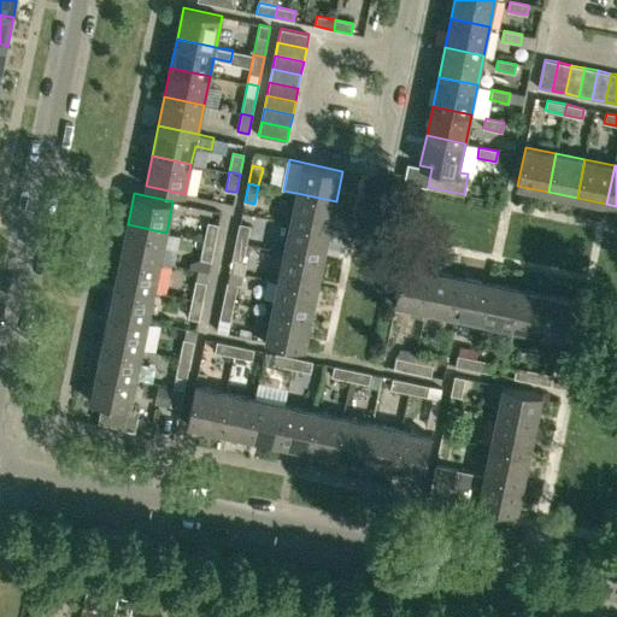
[(330,230),(336,201),(297,193),(291,222),(330,230)]
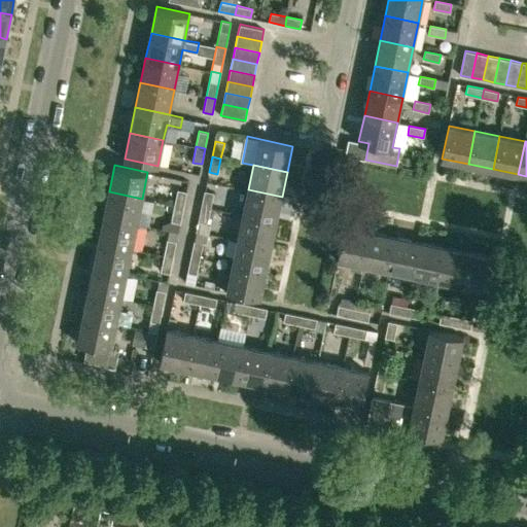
[(175,205),(183,207),(186,191),(178,189),(175,205)]
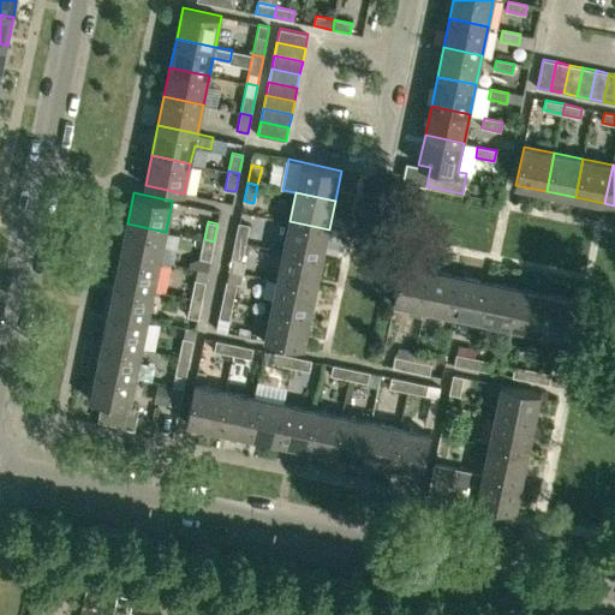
[(322,258),(329,230),(290,221),(284,251),(322,258)]
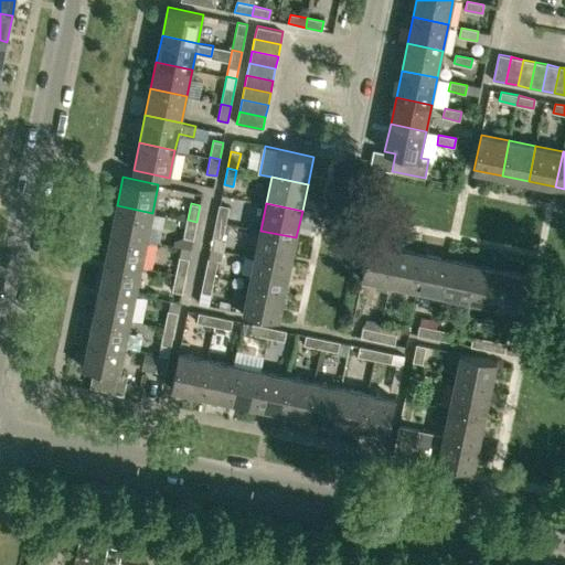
[(216,222),(225,223),(228,206),(220,204),(216,222)]
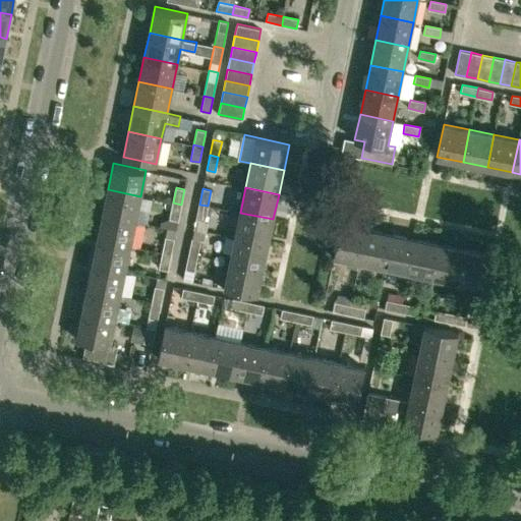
[(135,221),(140,196),(108,189),(103,214),(135,221)]
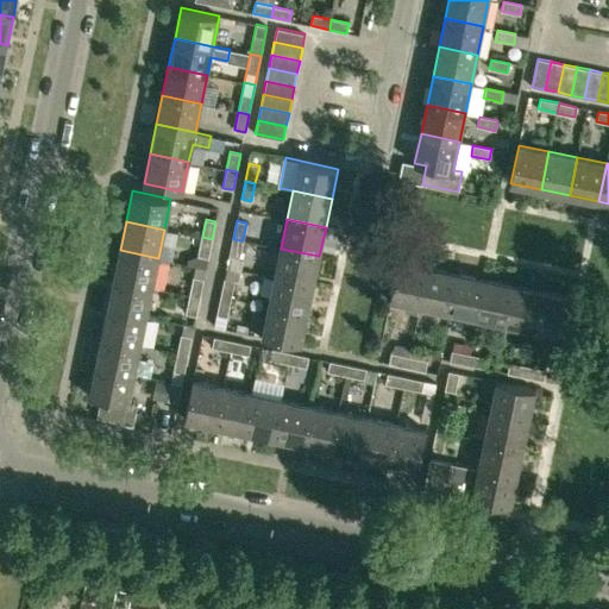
[(208,257),(212,239),(202,237),(199,256),(208,257)]
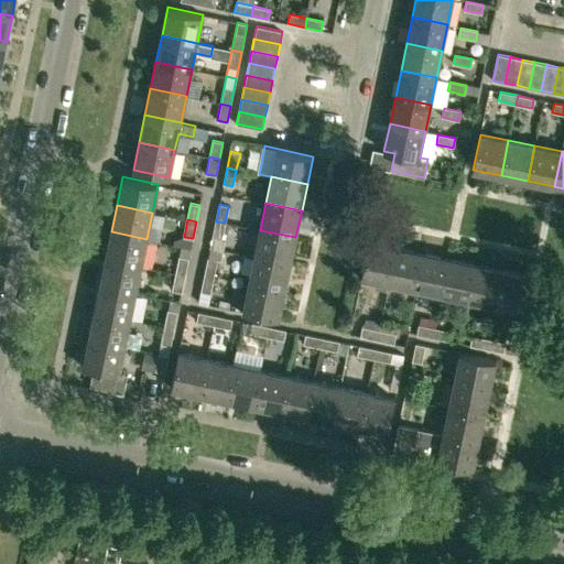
[(221,239),(225,223),(216,221),(213,238),(210,248),(221,250),(224,240),(221,239)]
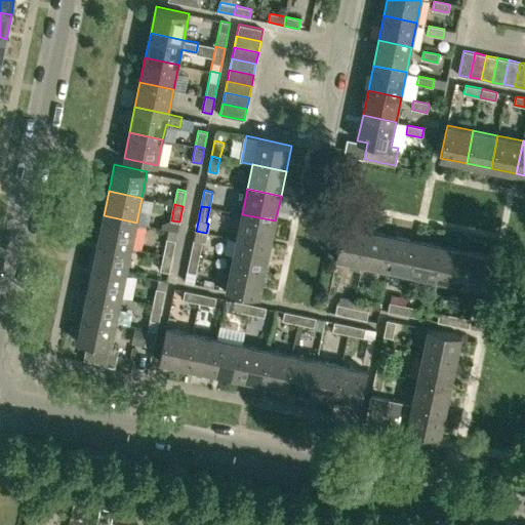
[(270,246),(275,220),(242,214),(237,239),(270,246)]
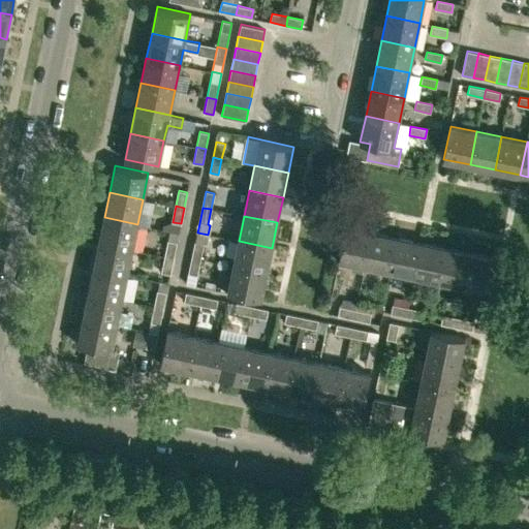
[(132,249),(137,224),(104,217),(99,242),(132,249)]
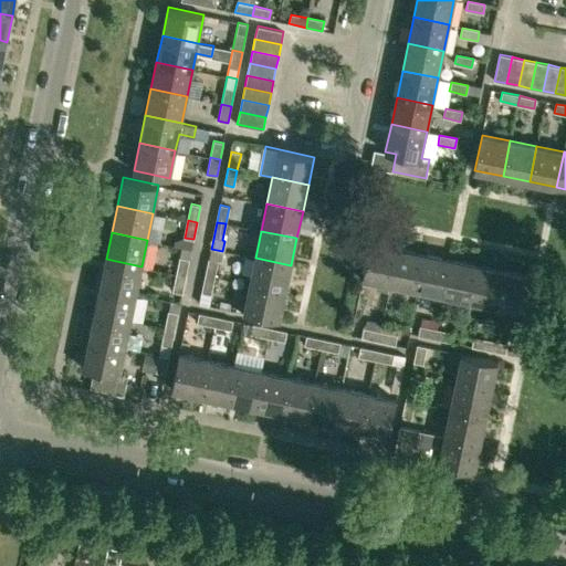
[(390,284),(398,249),(370,242),(363,279),(390,284)]
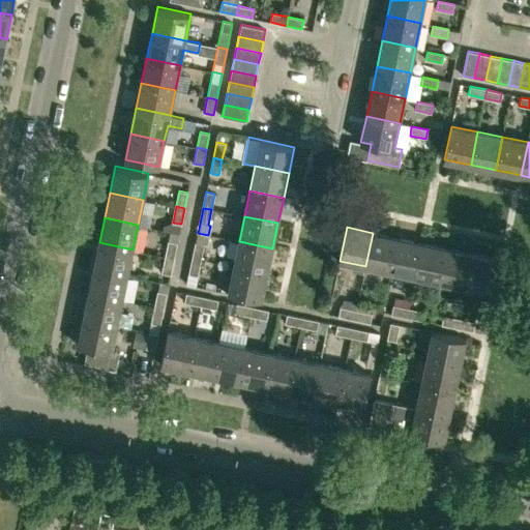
[(207,244),(208,235),(198,233),(196,242),(193,258),(201,260),(204,243),(207,244)]
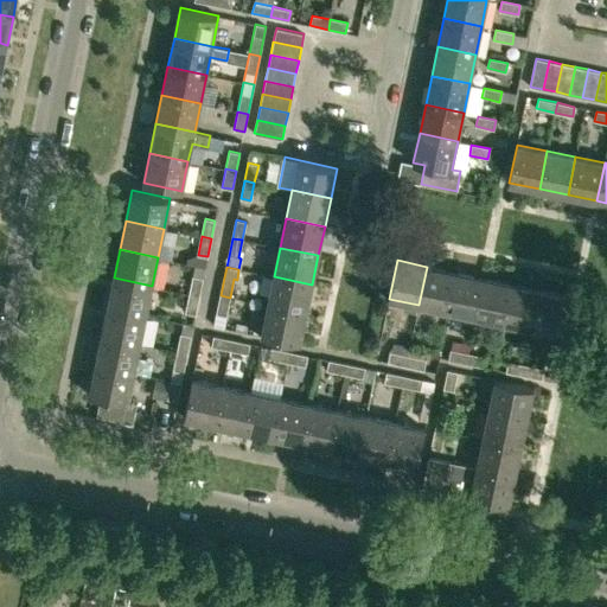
[(448,311),(457,273),(427,267),(419,305),(448,311)]
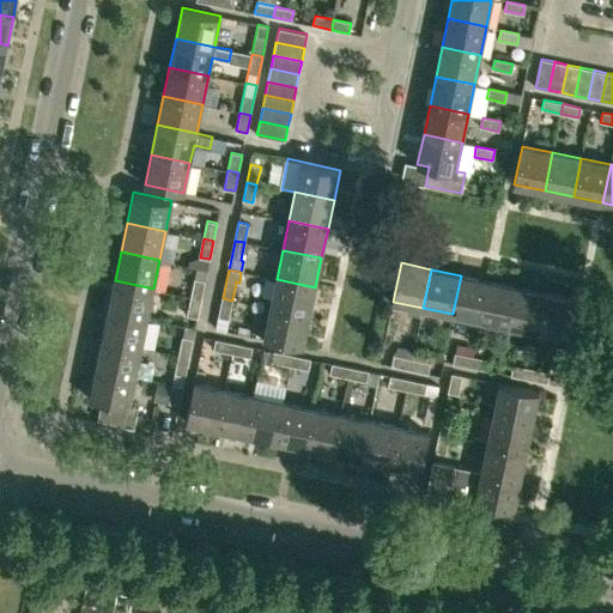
[(481,320),(490,281),(461,275),(453,314),(481,320)]
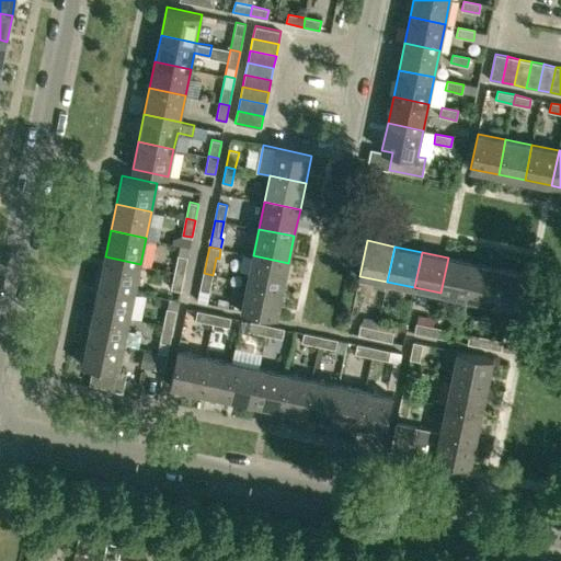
[(174,272),(184,274),(187,258),(178,255),(174,272)]
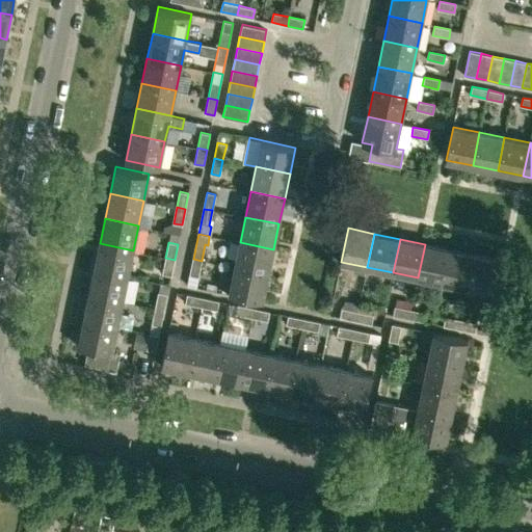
[(268,274),(273,249),(240,242),(235,267),(268,274)]
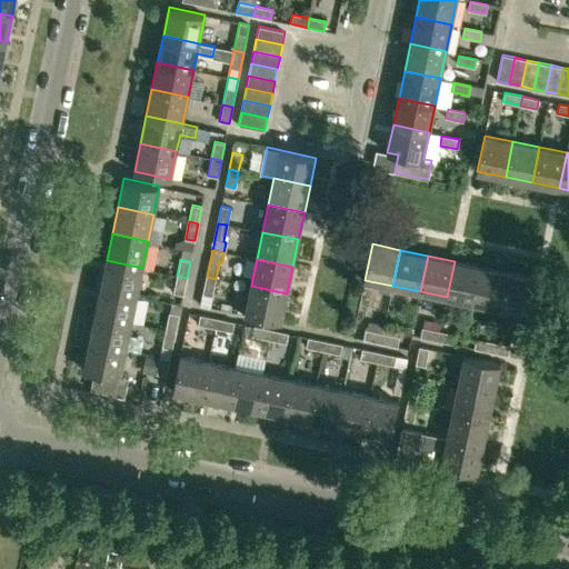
[(137,296),(142,268),(107,260),(101,288),(137,296)]
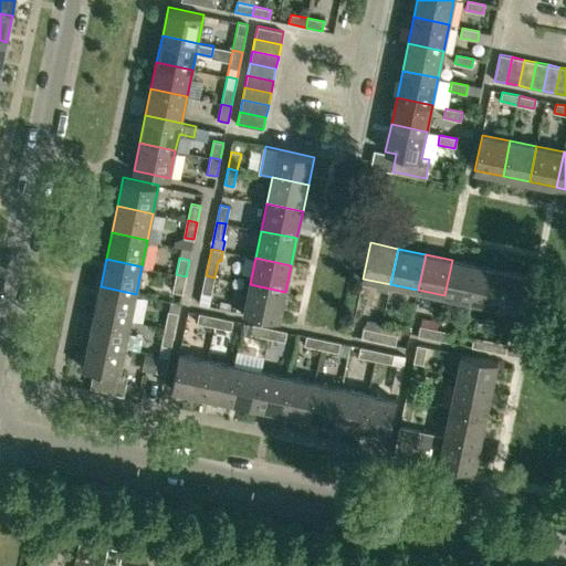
[(471,301),(479,265),(452,260),(444,295),(471,301)]
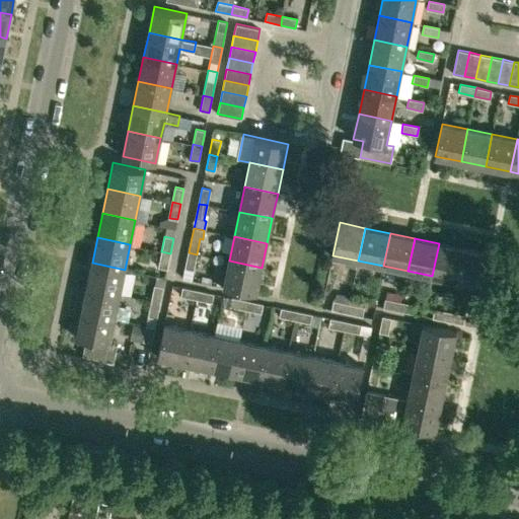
[(457,281),(463,248),(439,243),(432,276),(457,281)]
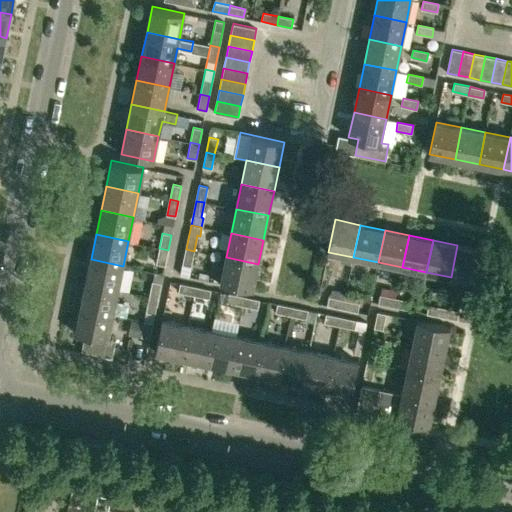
[(457,245),(451,277),(476,282),(482,250),(457,245)]
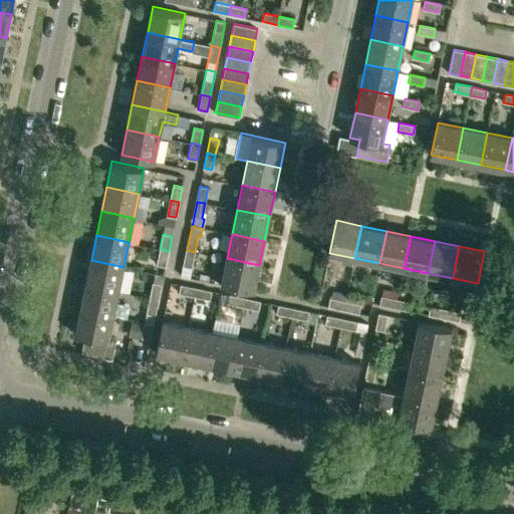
[(166,266),(169,251),(160,249),(157,264),(166,266)]
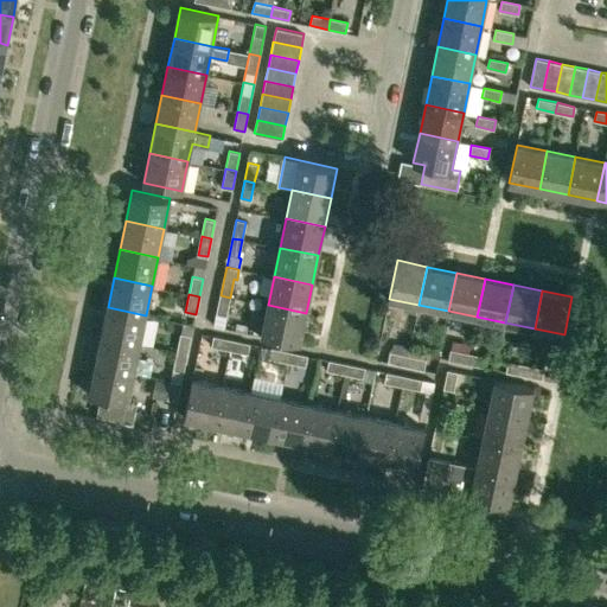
[(227,315),(230,298),(221,295),(217,313),(227,315)]
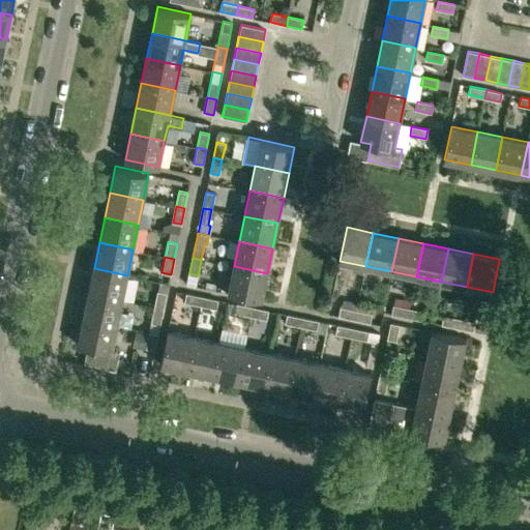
[(262,299),(267,273),(234,266),(229,293),(262,299)]
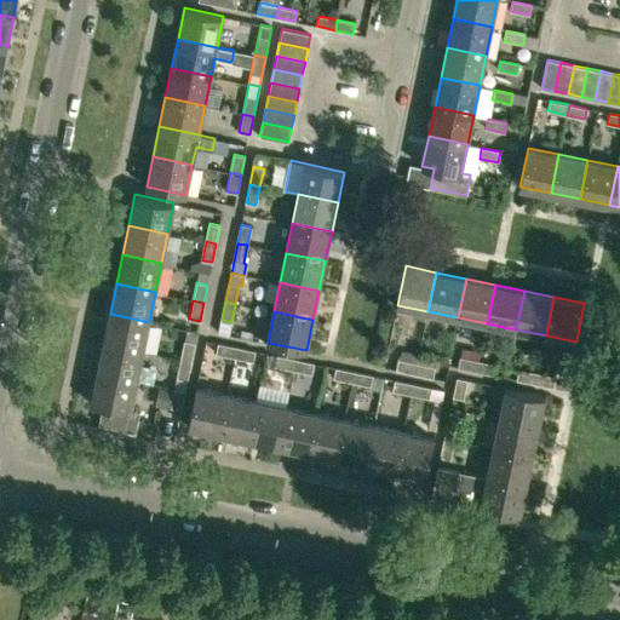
[(143,351),(149,322),(110,314),(104,343),(143,351)]
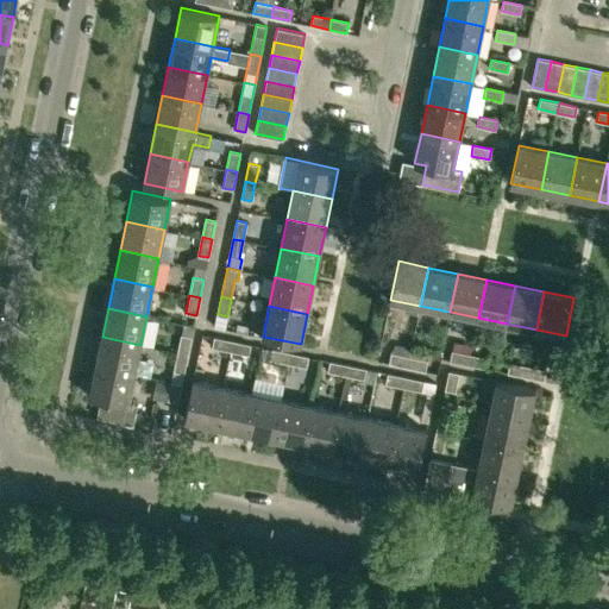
[(177,352),(188,355),(192,337),(181,334),(177,352)]
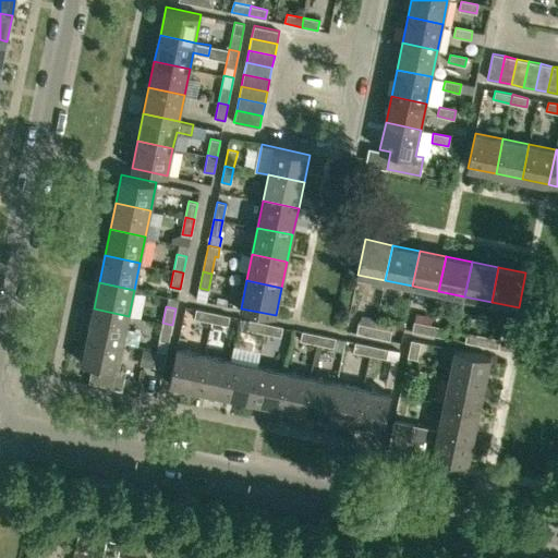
[(123,342),(129,316),(94,308),(88,335),(123,342)]
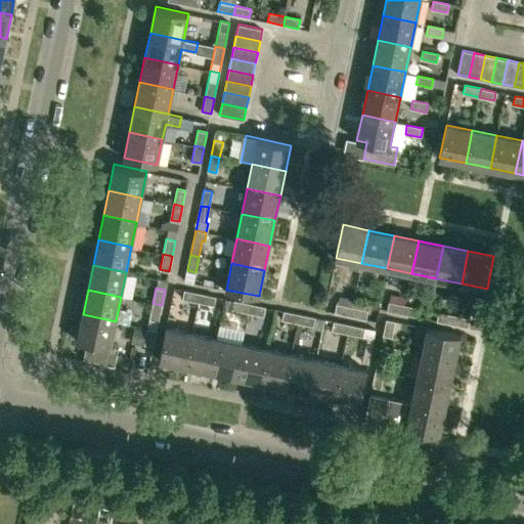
[(199,302),(201,293),(184,290),(182,298),(199,302)]
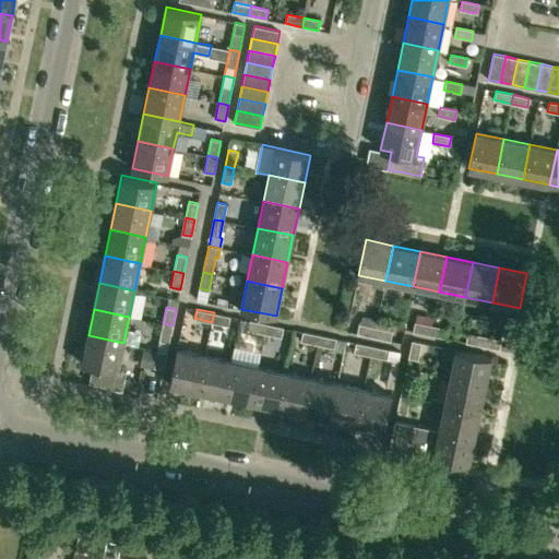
[(214,312),(212,322),(228,325),(230,317),(214,312)]
